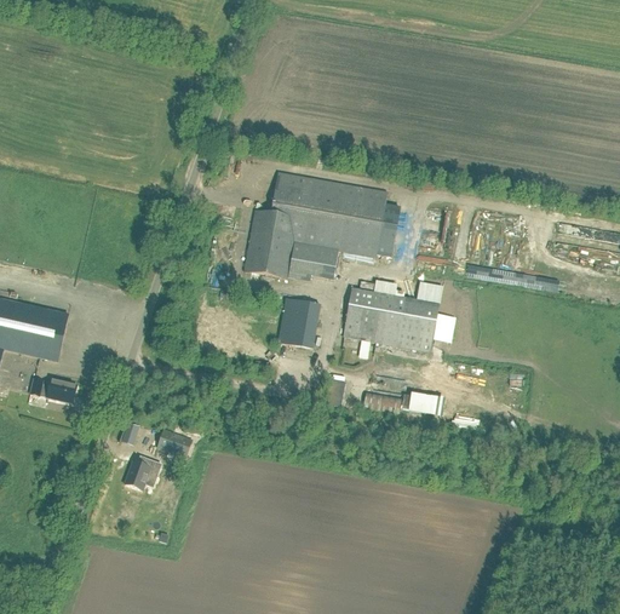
[(294,240),(377,254),(389,189),(279,170),(271,211),(256,207),(245,269),(288,277),(294,240)]
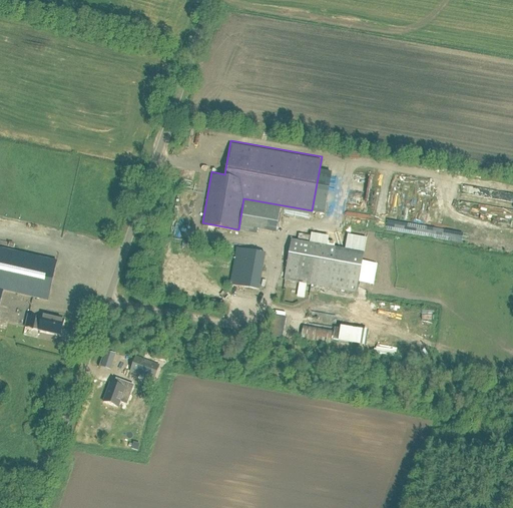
[(451,177),(448,180),(456,187),(459,184),(451,177)]
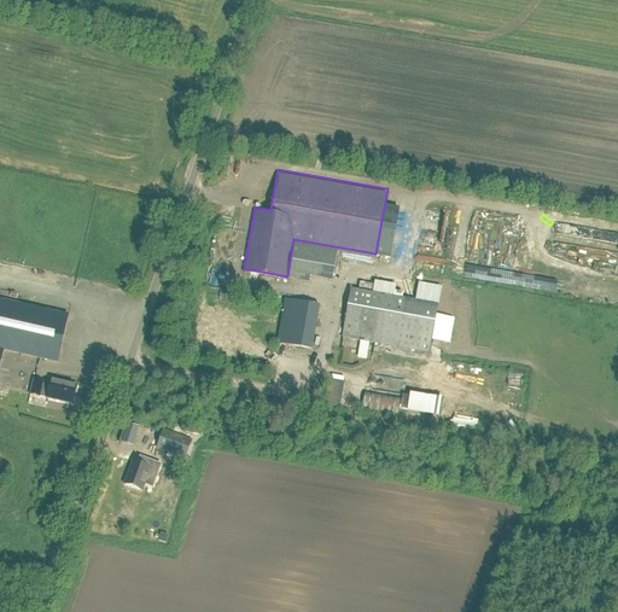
[(525,220),(523,233),(532,234),(535,221),(525,220)]
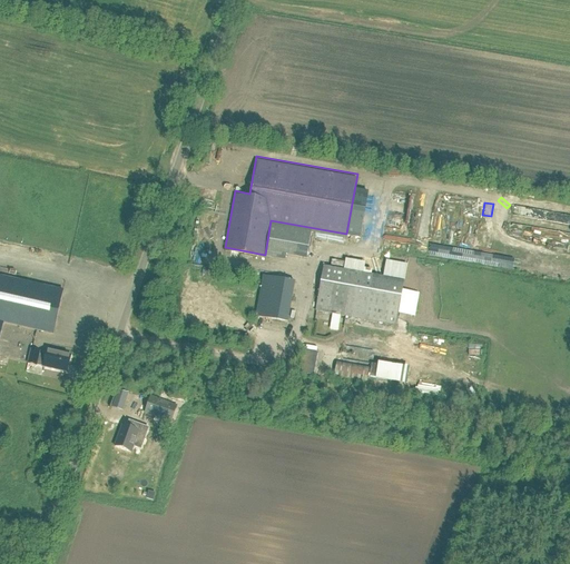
[(366,263),(367,257),(347,254),(345,264),(374,269),(374,265),(366,263)]
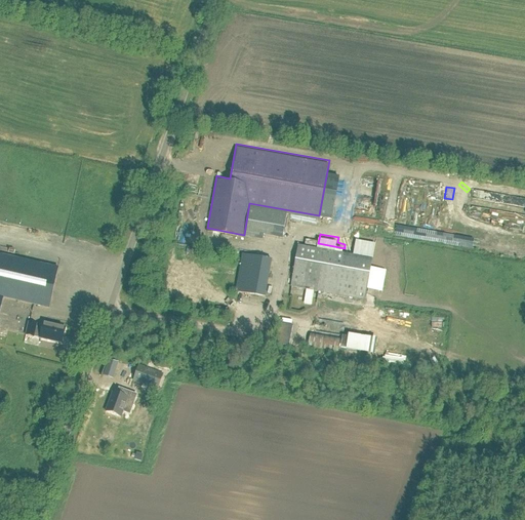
[(298,242),(290,282),(365,296),(374,241),(356,238),(354,251),(298,242)]
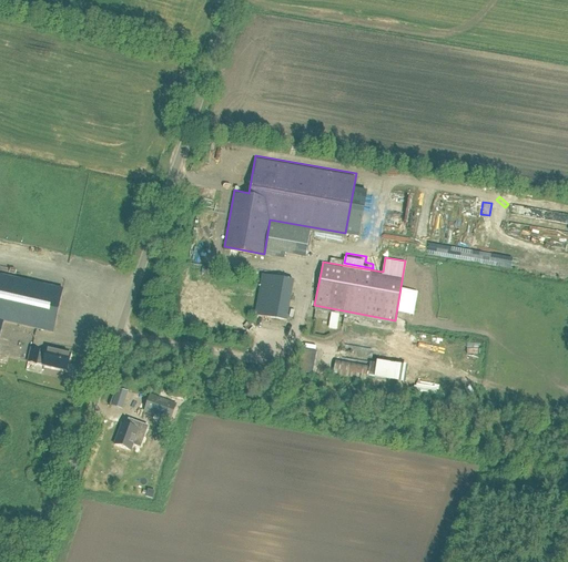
[(0,331),(3,317),(53,328),(63,285),(0,269),(0,331)]
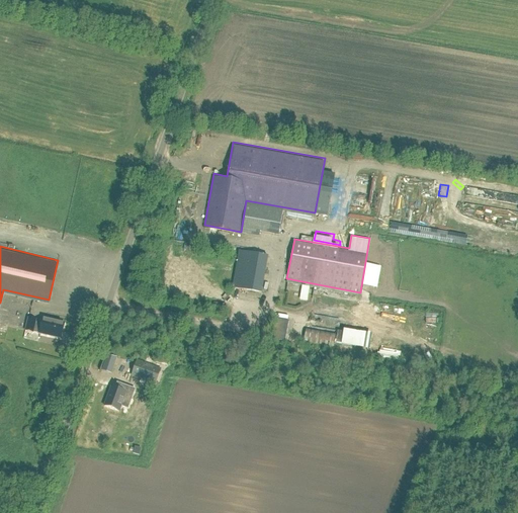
[(240,248),(233,284),(261,289),(267,253),(240,248)]
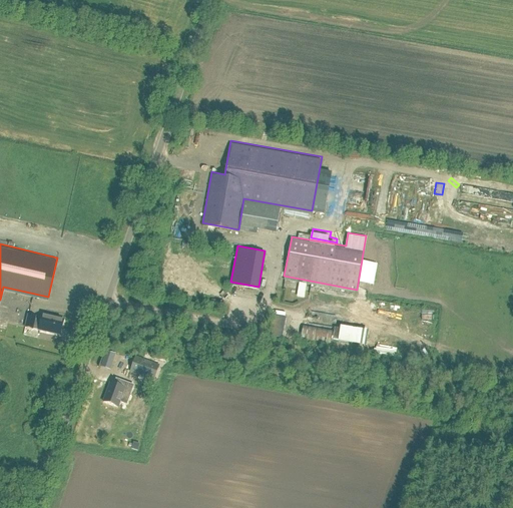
[(28,311),(25,324),(33,325),(39,326),(39,327),(61,332),(64,316),(42,311),(41,317),(36,316),(36,313),(28,311)]
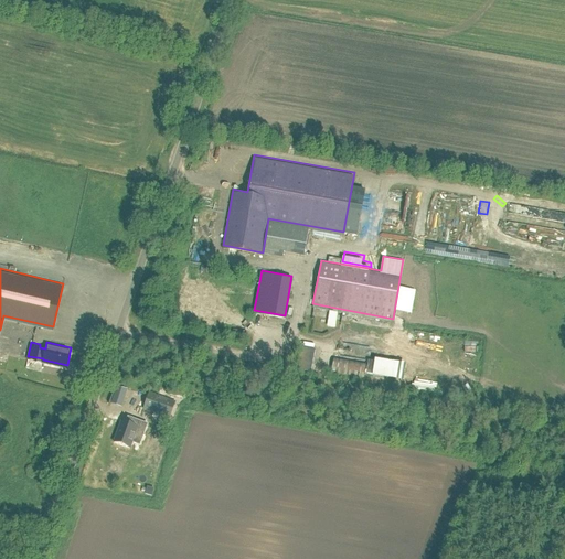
[(299,343),(295,365),(310,368),(315,345),(299,343)]
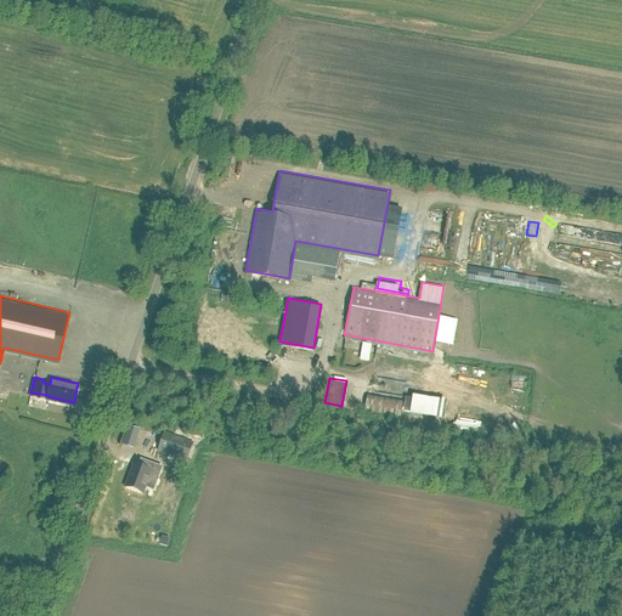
[(367,390),(366,408),(401,413),(403,395),(367,390)]
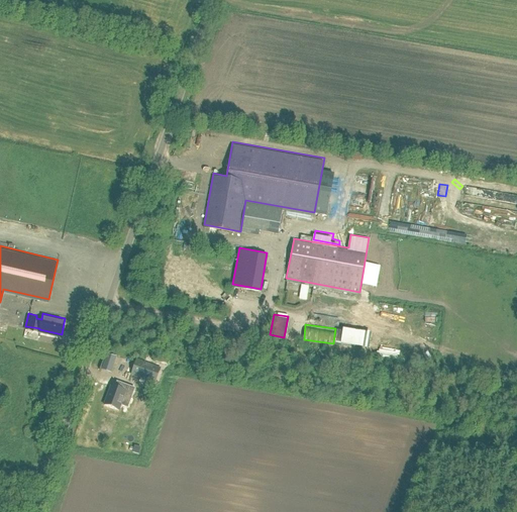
[(160,366),(136,357),(131,370),(156,378),(160,366)]
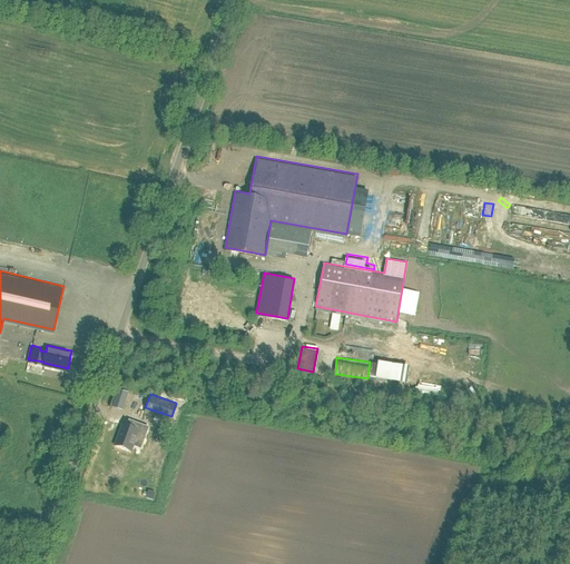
[(123,422),(117,436),(143,445),(146,435),(139,432),(143,422),(129,417),(127,423),(123,422)]
